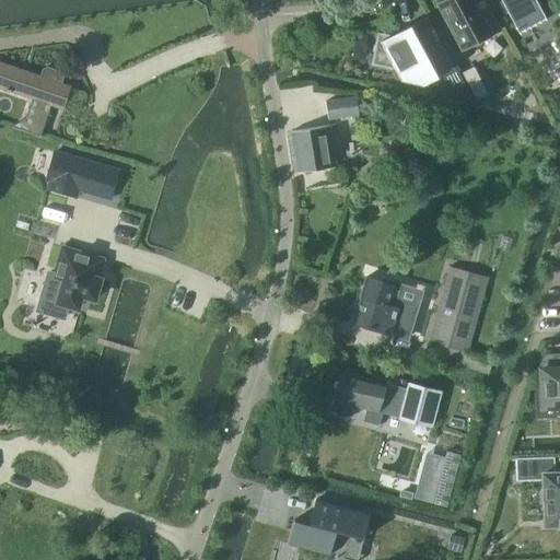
[(490,11),(479,18),(469,0),(442,0),(436,3),(445,19),(442,21),(450,36),(453,34),(462,49),(500,30),(490,11)]
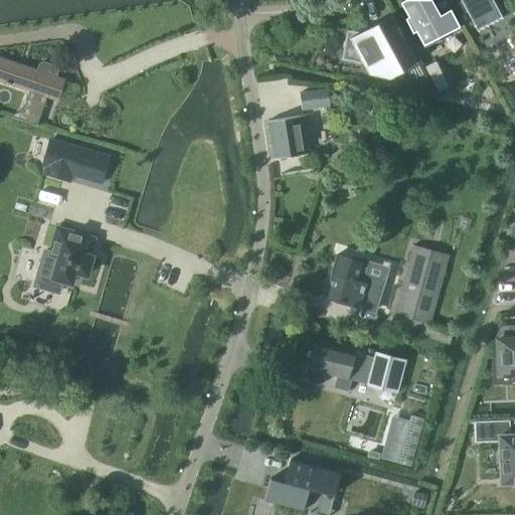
[(502,17),(512,11),(506,0),(461,0),(478,31),(479,31),(478,30),(482,28),(482,29),(483,28),(483,27),(486,25),(487,26),(488,26),(488,25),(491,23),(492,24),(493,23),(492,22),(496,20),(497,21),(498,21),(497,20),(501,18),(501,19),(502,18),(502,17)]
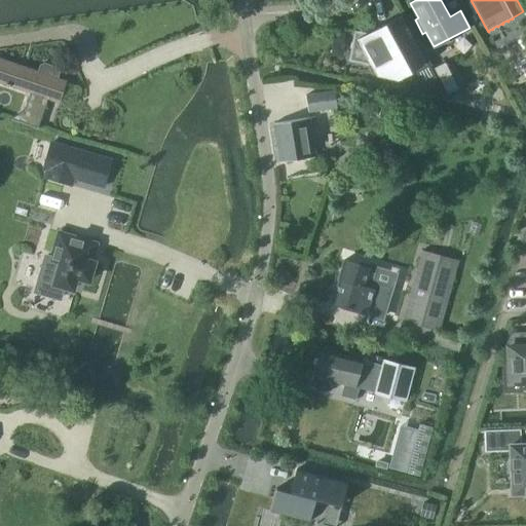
[(399,16),(399,17),(367,34),(354,32),(350,51),(349,61),(371,65),(376,76),(397,79),(424,65),(426,64),(425,62),(402,17),(401,15),(399,16)]
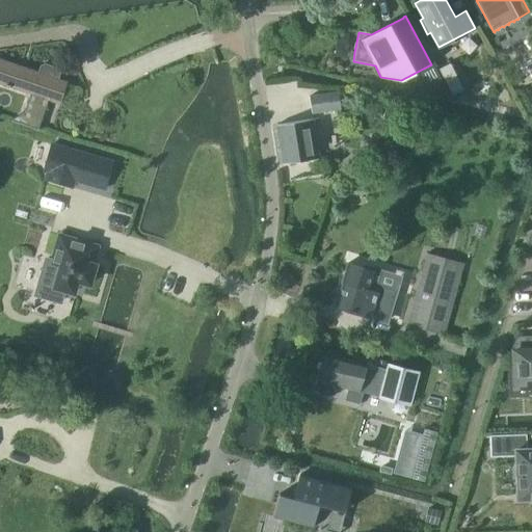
[(11,122),(37,130),(46,105),(48,100),(55,103),(62,81),(58,80),(60,73),(59,70),(45,64),(41,67),(37,73),(0,59),(0,83),(5,86),(5,87),(9,88),(9,87),(30,95),(23,114),(12,120),(11,122)]
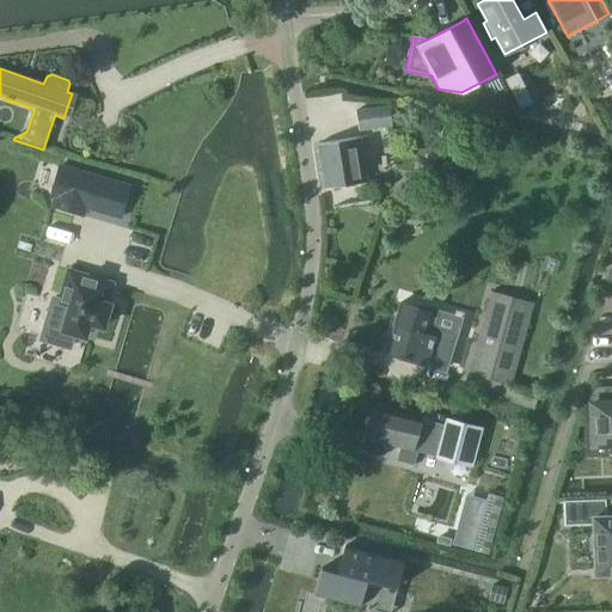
[(516,73),(505,80),(520,110),(533,103),(516,73)]
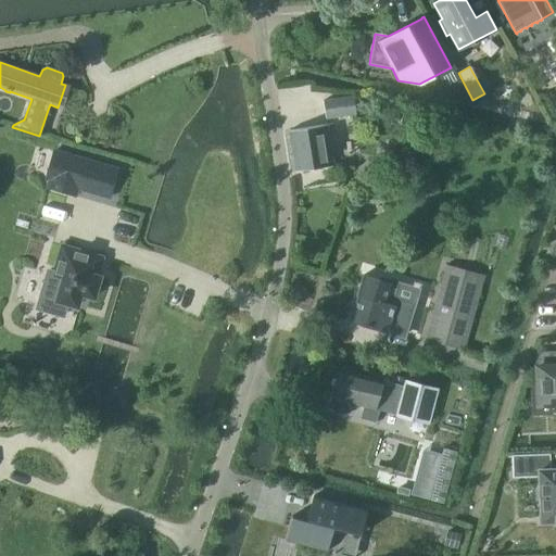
[(323,101),(326,118),(355,114),(353,97),(323,101)]
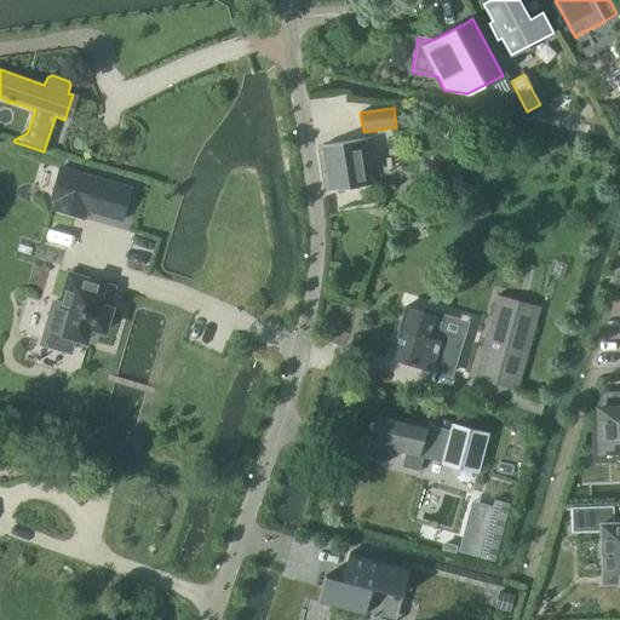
[(322,147),(329,190),(329,191),(368,185),(362,141),(322,147)]
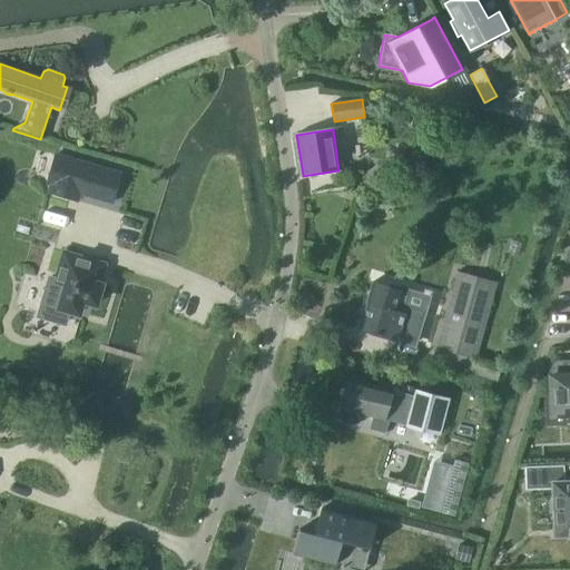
[(55,156),(47,184),(51,185),(49,193),(77,200),(79,193),(111,203),(119,175),(55,156)]
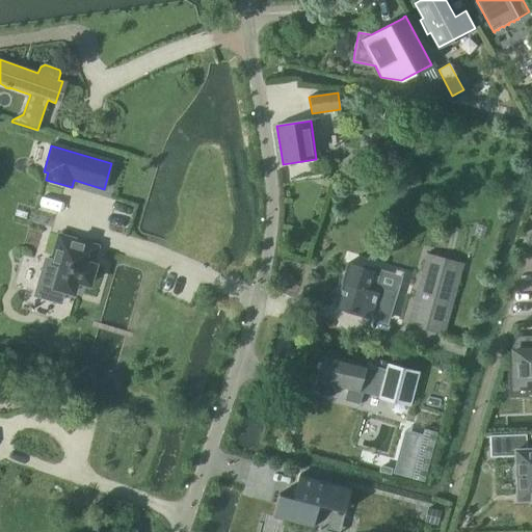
[(46,260),(38,284),(73,293),(77,282),(89,285),(95,266),(91,265),(94,259),(91,259),(94,251),(96,251),(97,247),(59,236),(52,261),(46,260)]
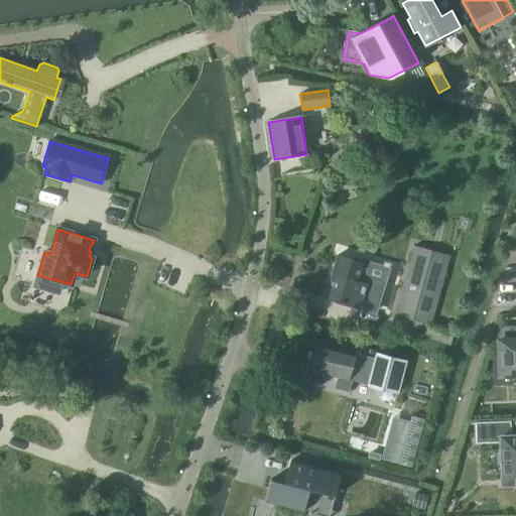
[(394,316),(429,326),(449,255),(414,246),(394,316)]
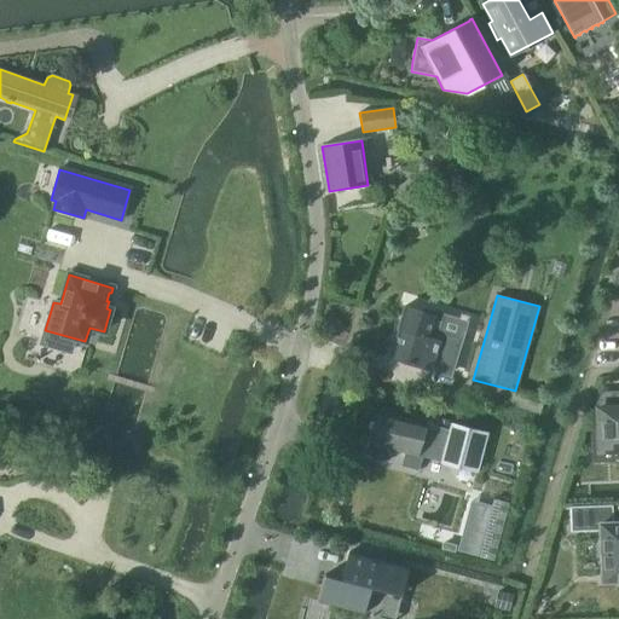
[(391,358),(420,366),(431,370),(445,374),(455,346),(439,341),(399,329),(391,358)]
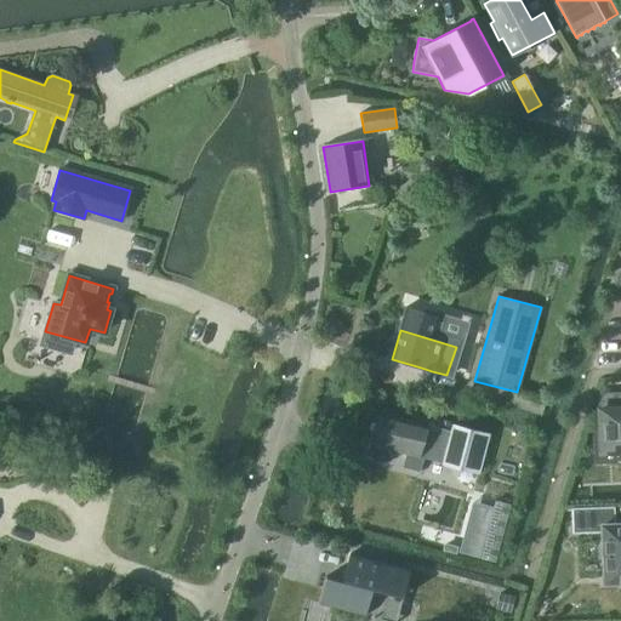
[(440,399),(454,403),(456,392),(443,388),(440,399)]
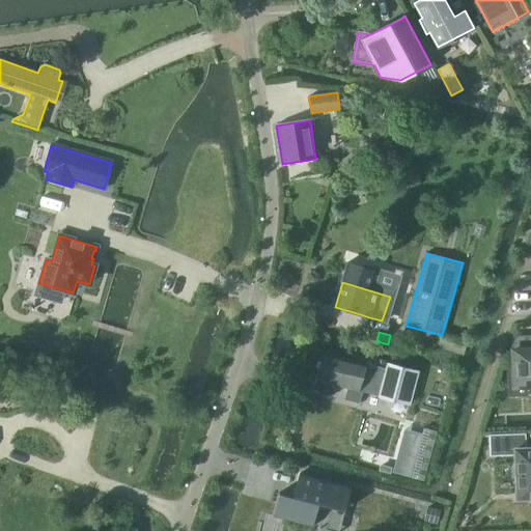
[(530,336),(512,337),(514,387),(530,386),(530,336)]
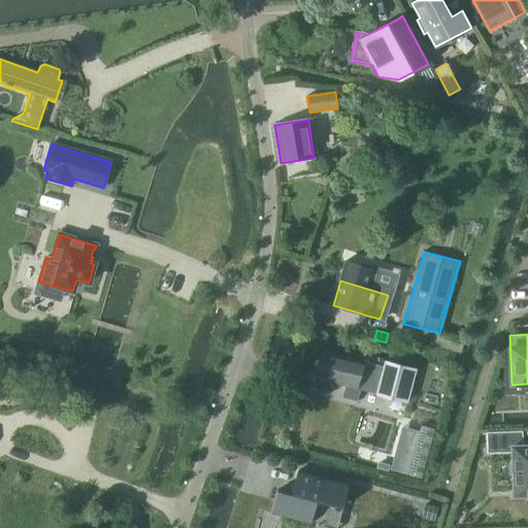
[(363,363),(363,362),(322,351),(314,377),(356,389),(356,388),(375,393),(375,394),(407,402),(416,370),(384,362),(383,368),(363,363)]
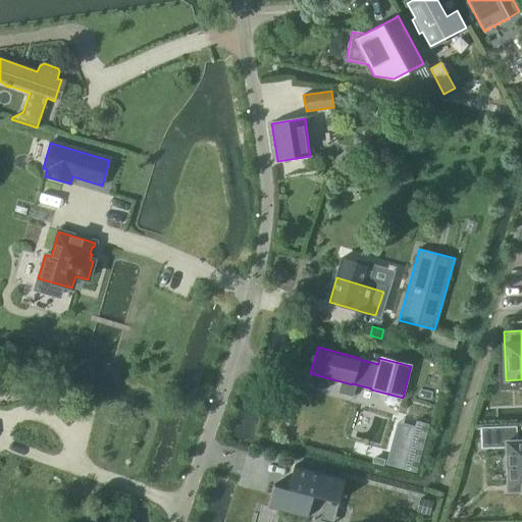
[(378,463),(416,473),(428,425),(404,419),(397,448),(383,444),(378,463)]
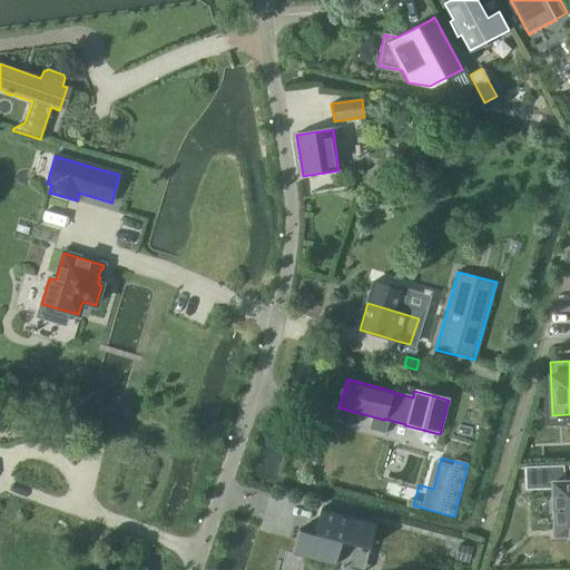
[(569,481),(564,482),(563,467),(524,468),(526,490),(552,489),(554,536),(569,534),(569,481)]
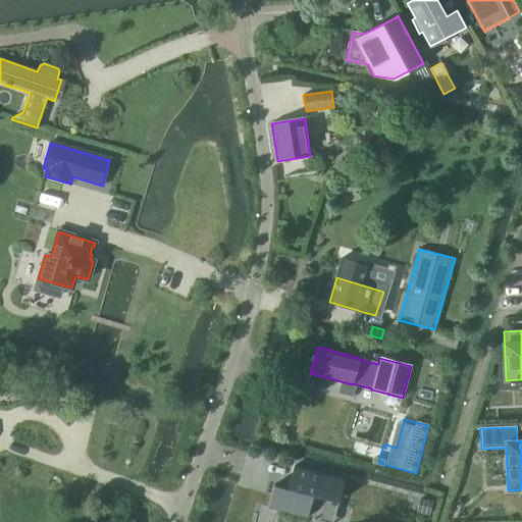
[(273,485),(267,508),(307,518),(313,496),(338,503),(345,479),(294,466),(288,488),(273,485)]
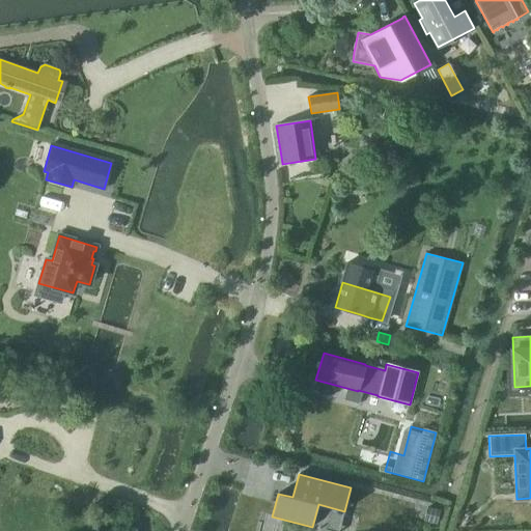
[(424,520),(436,524),(439,511),(427,508),(424,520)]
